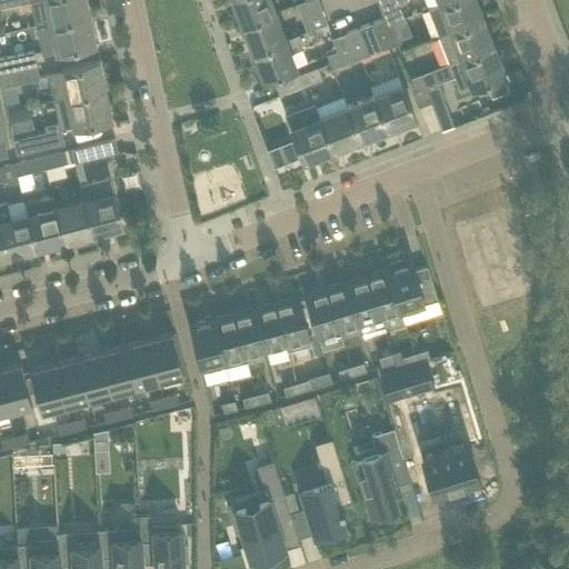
[(87,13),(83,0),(29,0),(36,25),(51,21),(87,13)]
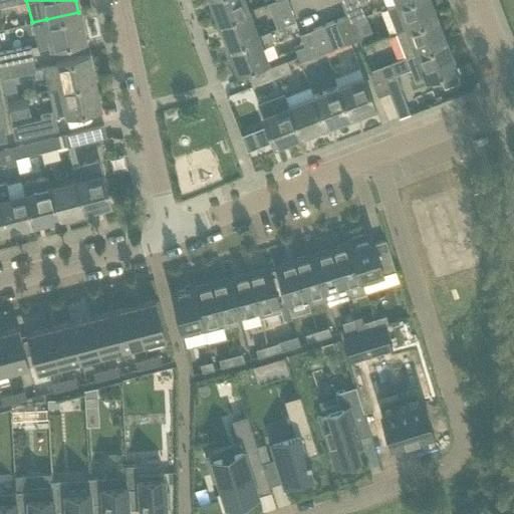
[(248,10),(243,0),(210,0),(219,21),(248,10)]
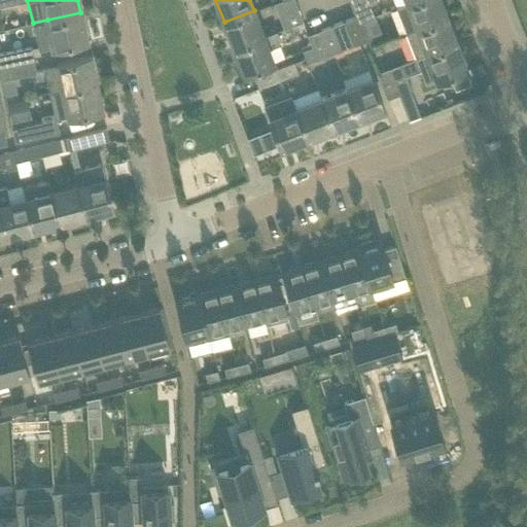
[(303,22),(296,5),(294,0),(281,0),(274,3),(284,29),(292,25),(303,22)]
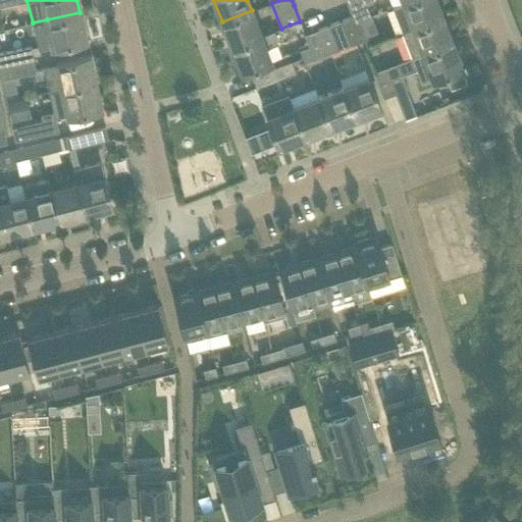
[(371,0),(346,0),(350,10),(372,1),(371,0)]
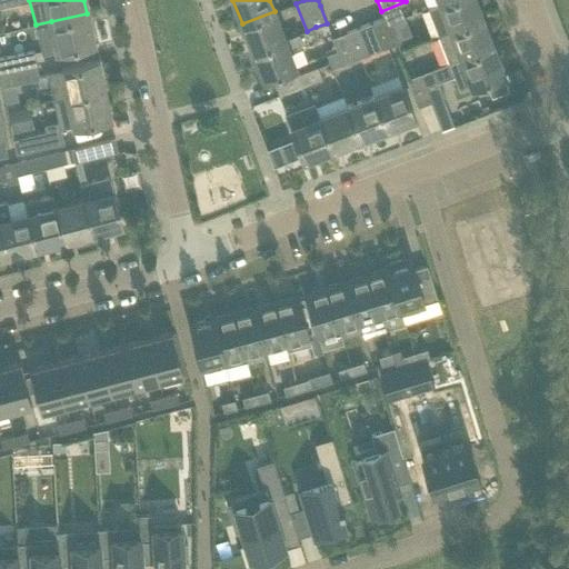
[(482,18),(476,0),(447,0),(440,3),(428,8),(438,35),(482,18)]
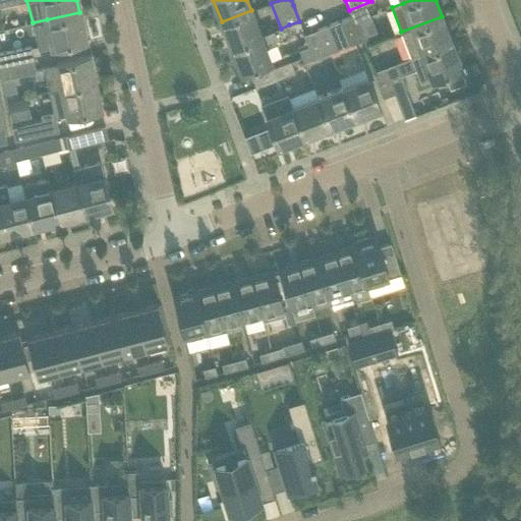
[(261,36),(251,10),(222,21),(231,47),(261,36)]
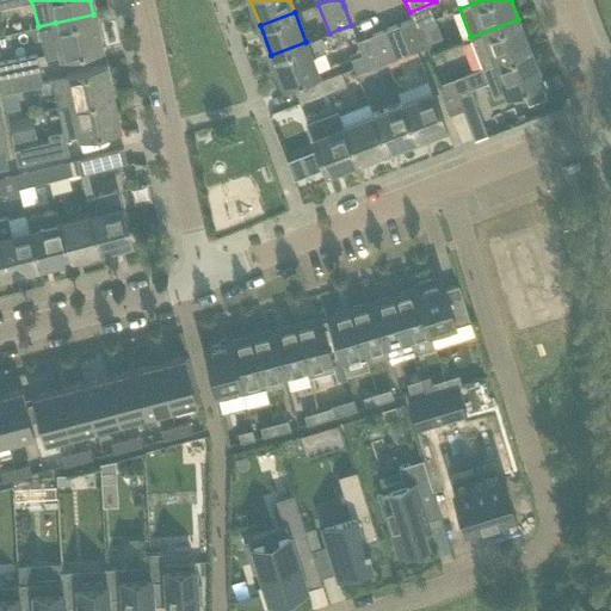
[(100,45),(93,14),(55,23),(61,54),(78,50),(100,45)]
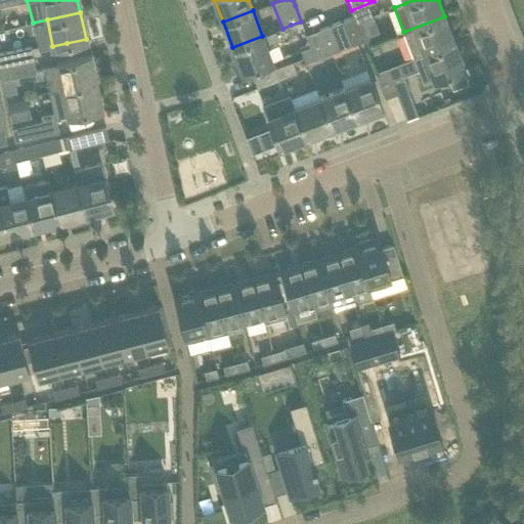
[(353,16),(342,20),(351,45),(362,41),(369,38),(365,27),(362,19),(355,22),(353,16)]
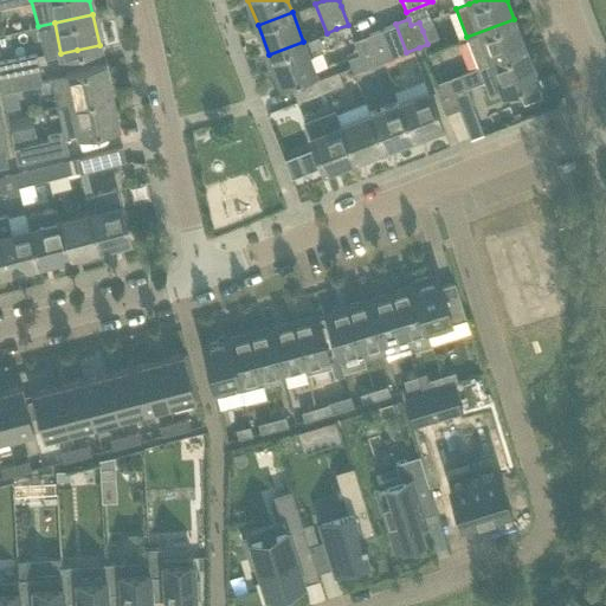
[(514,19),(466,37),(466,38),(477,66),(526,49),(514,19)]
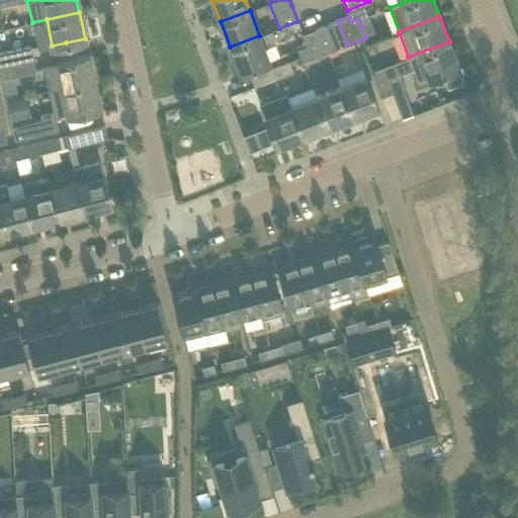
[(347,45),(337,20),(326,25),(335,49),(347,45)]
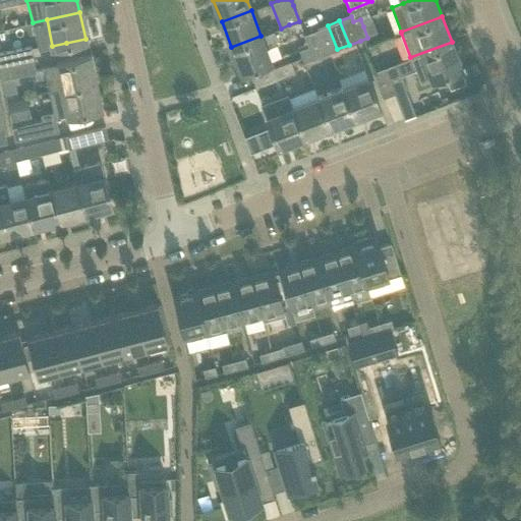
[(337,49),(328,25),(315,30),(325,54),(337,49)]
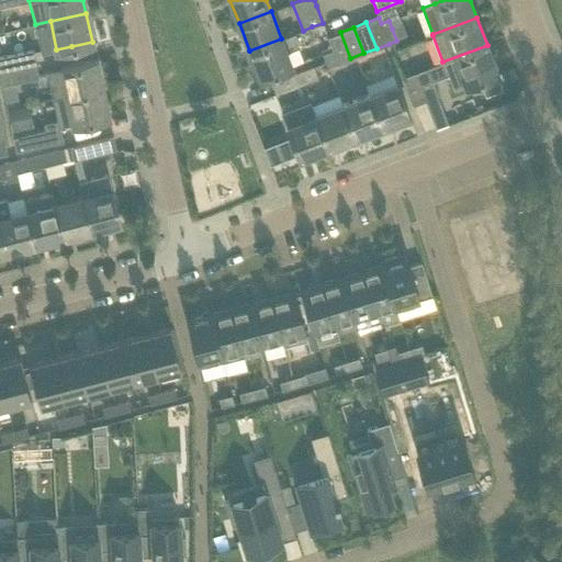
[(350,58),(340,32),(327,37),(333,49),(338,63),(350,58)]
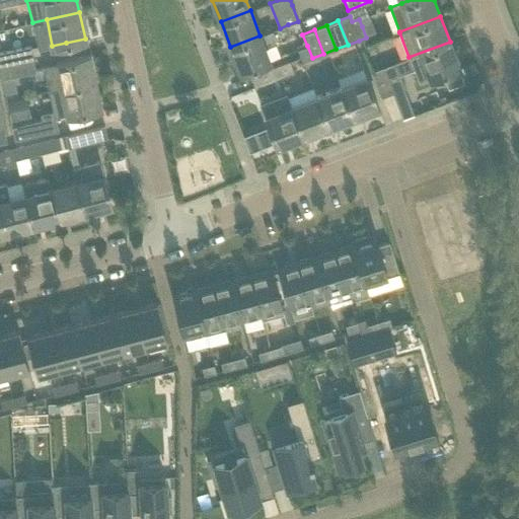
[(270,61),(265,48),(277,43),(273,30),(260,35),(230,47),(240,72),(270,61)]
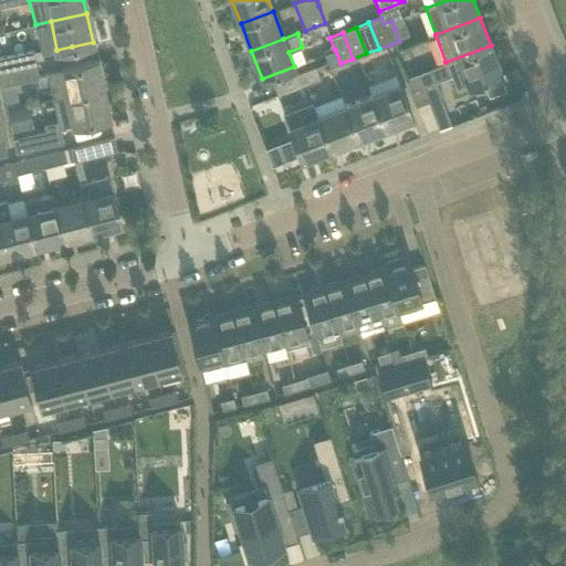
[(491,45),(446,62),(457,91),(469,85),(501,73),(491,45)]
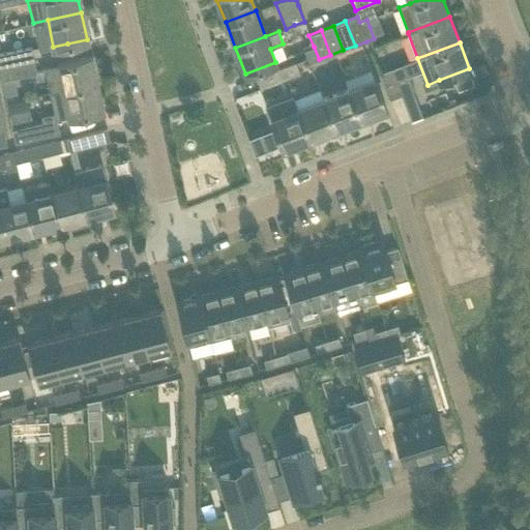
[(0,53),(0,66),(33,59),(31,47),(0,53)]
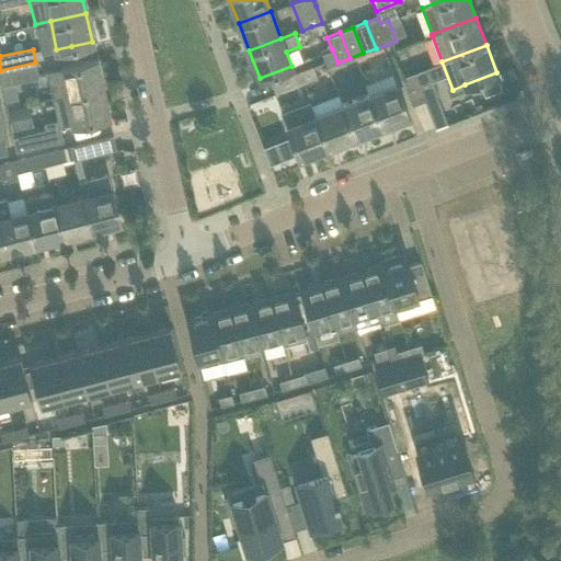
[(338,63),(332,49),(322,54),(327,67),(338,63)]
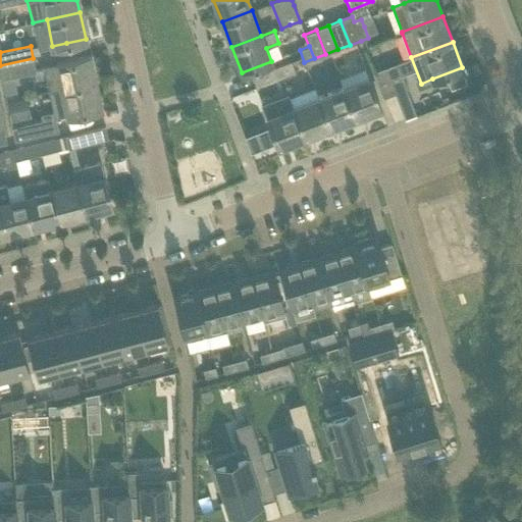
[(89,54),(69,59),(56,62),(56,64),(44,67),(49,91),(62,88),(95,81),(89,54)]
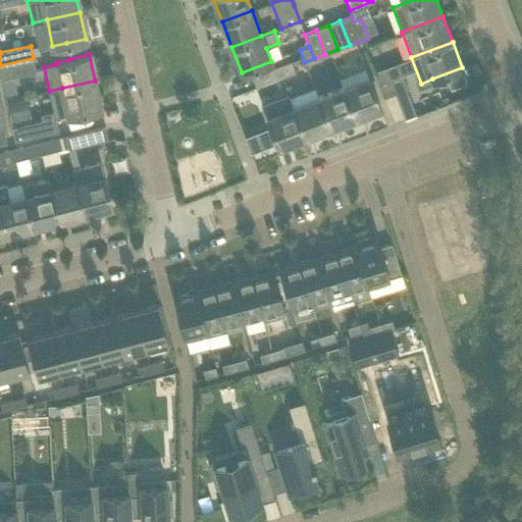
[(36,71),(33,58),(0,65),(0,70),(1,79),(36,71)]
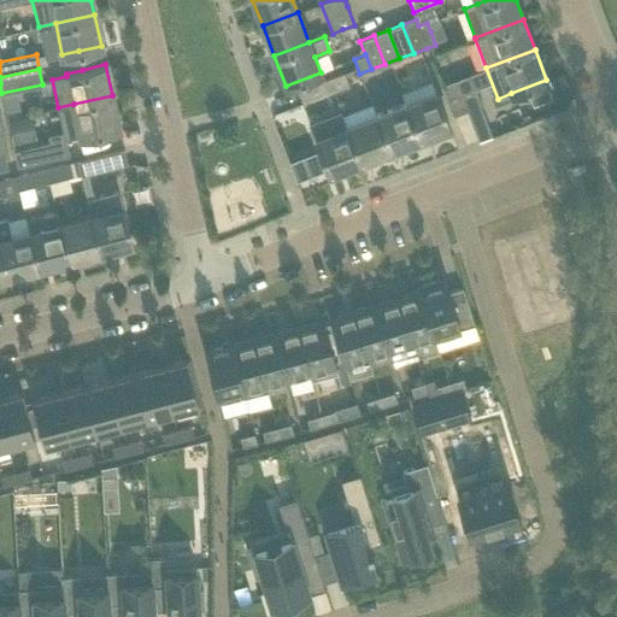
[(344,71),(328,77),(333,92),(350,86),(344,71)]
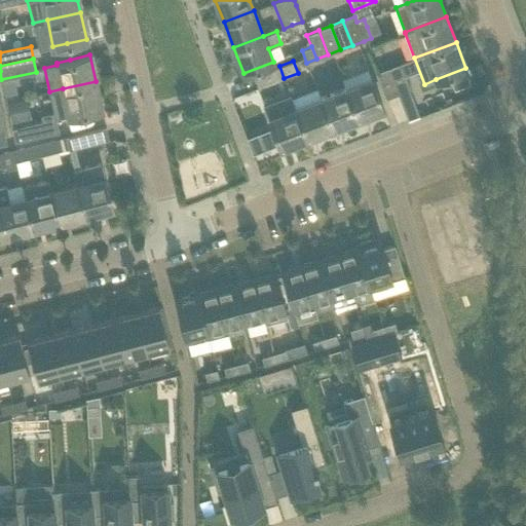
[(400,64),(387,69),(398,95),(409,90),(400,64)]
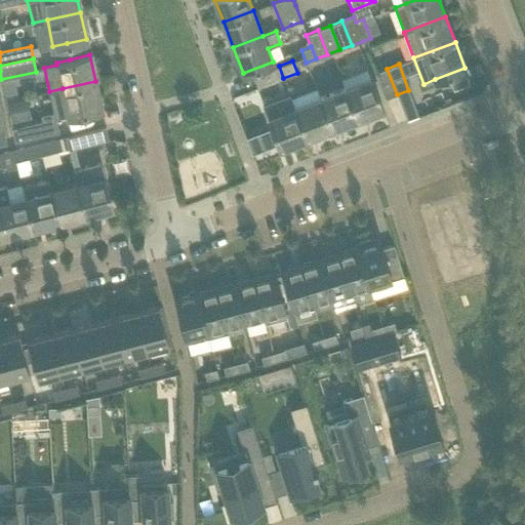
[(283,78),(279,66),(252,76),(257,88),(283,78)]
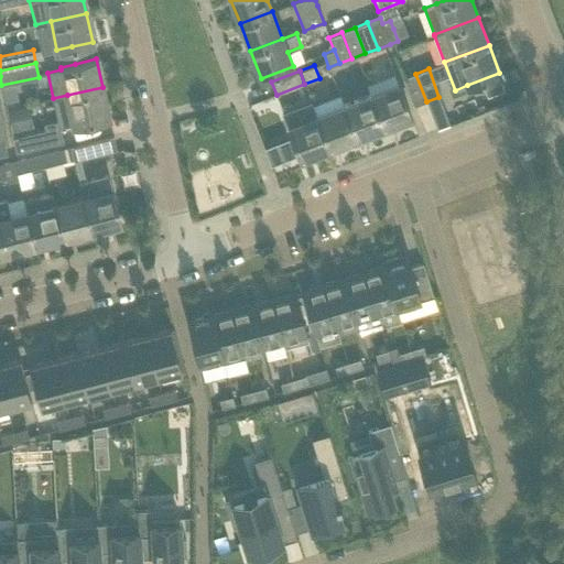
[(426,101),(415,74),(403,78),(414,106),(426,101)]
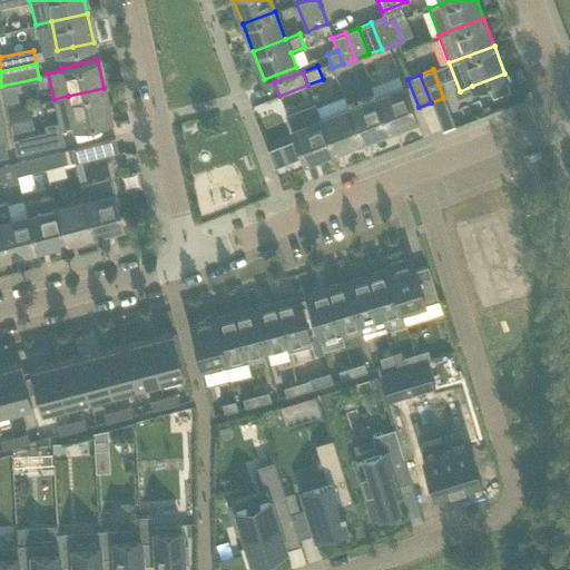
[(415,117),(408,97),(403,85),(375,96),(387,128),(415,117)]
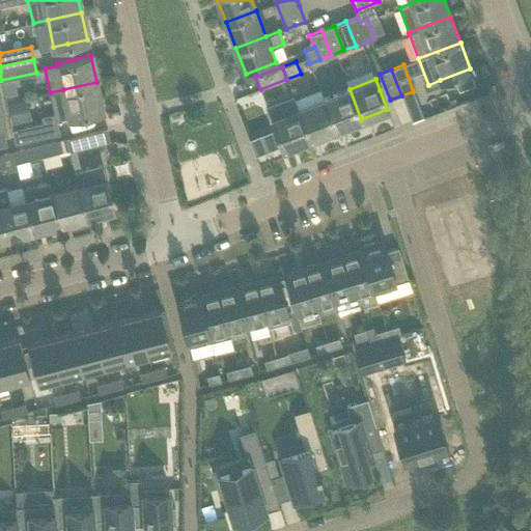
[(103,109),(96,82),(63,89),(68,117),(103,109)]
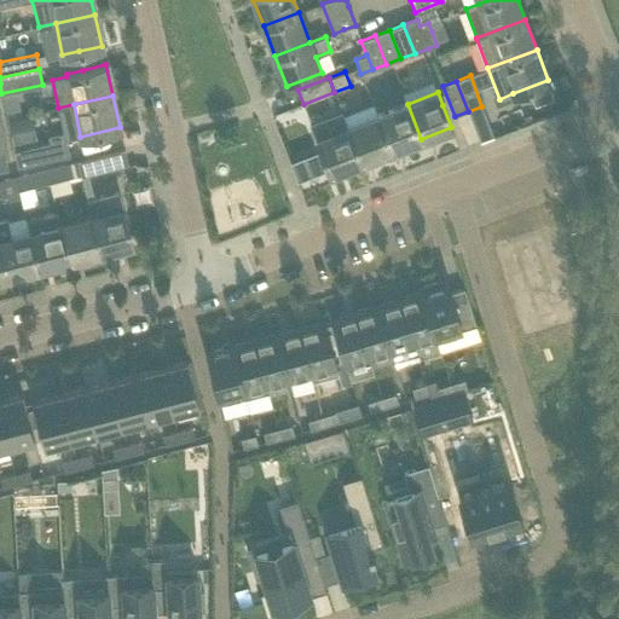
[(421,139),(408,104),(377,115),(391,150),(421,139)]
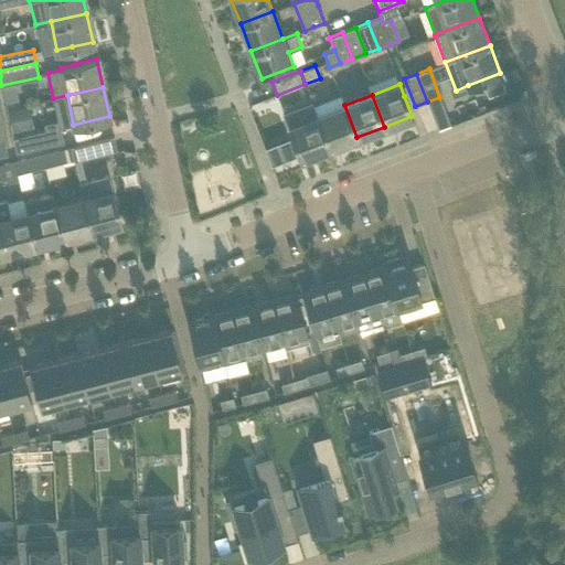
[(292,139),(279,145),(284,155),(286,159),(290,158),(299,155),(301,158),(329,148),(317,116),(313,105),(312,104),(285,114),(294,137),(294,139),(292,139)]
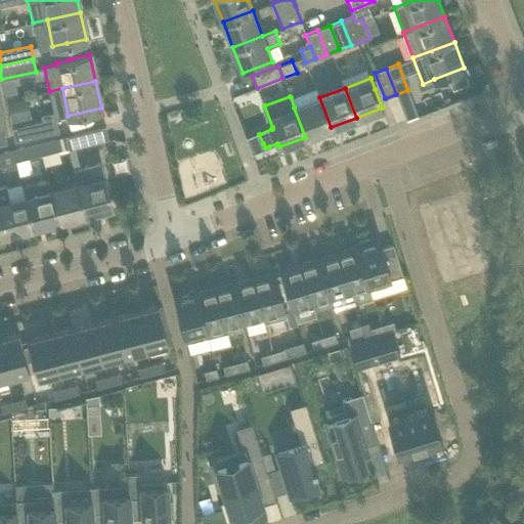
[(34,118),(31,97),(10,100),(13,121),(34,118)]
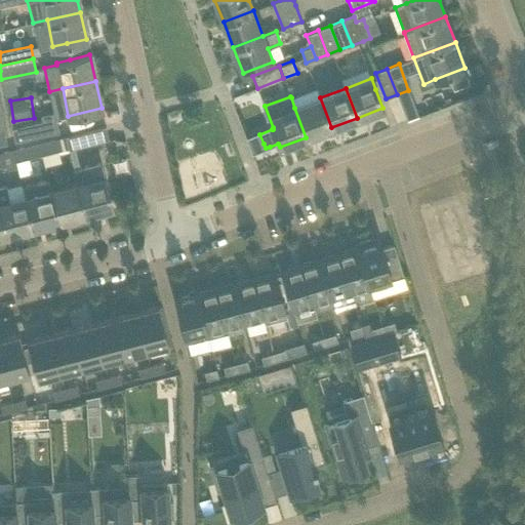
[(333,132),(331,127),(320,97),(294,108),(306,137),(318,132),(320,137),(333,132)]
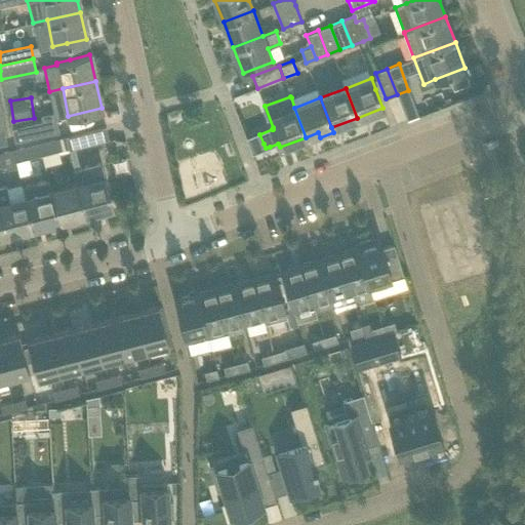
[(59,131),(55,112),(54,112),(41,115),(42,121),(11,128),(14,142),(46,134),(59,131)]
